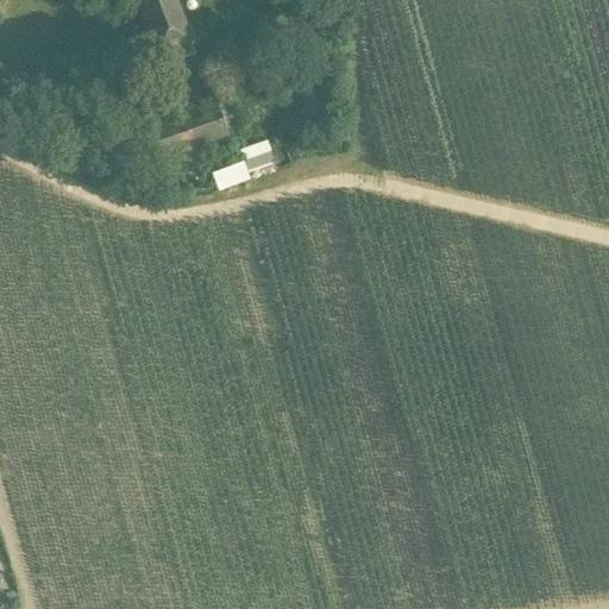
[(193,44),(175,0),(137,0),(159,56),(193,44)]
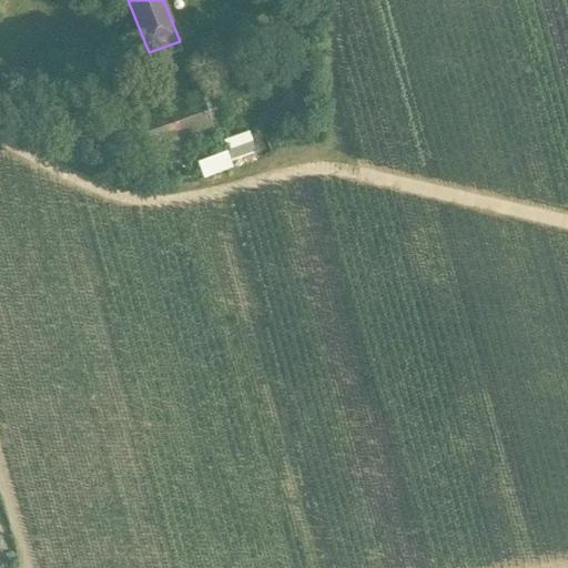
[(153,153),(214,132),(201,93),(140,114),(153,153)]
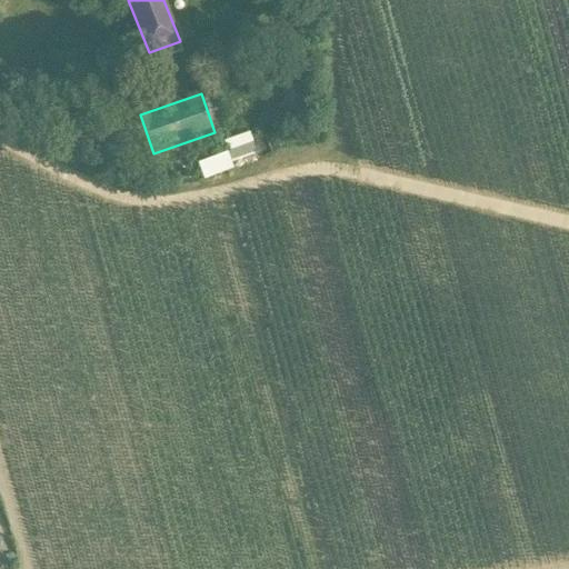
[(257,152),(250,137),(248,130),(222,139),(230,161),(257,152)]
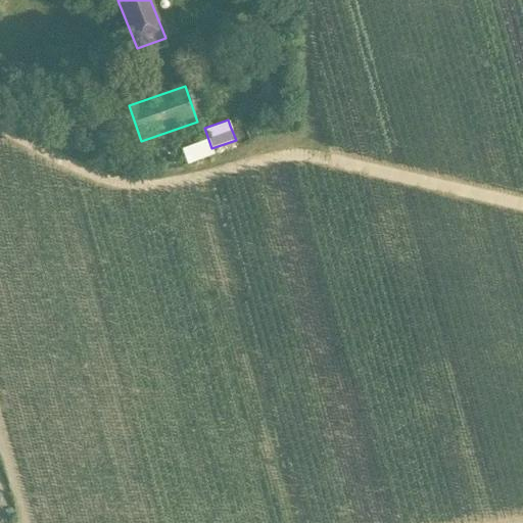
[(204,135),(188,141),(181,144),(187,161),(211,152),(204,135)]
